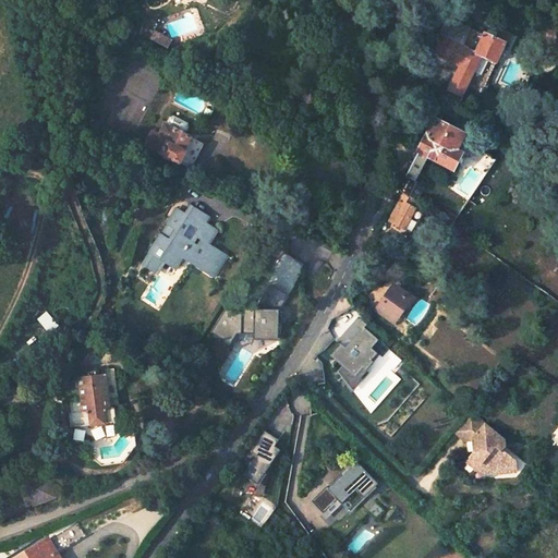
[(449,89),(462,96),(481,57),(494,63),(504,44),(483,35),(483,36),(448,21),(437,39),(439,56),(461,65),(449,89)]
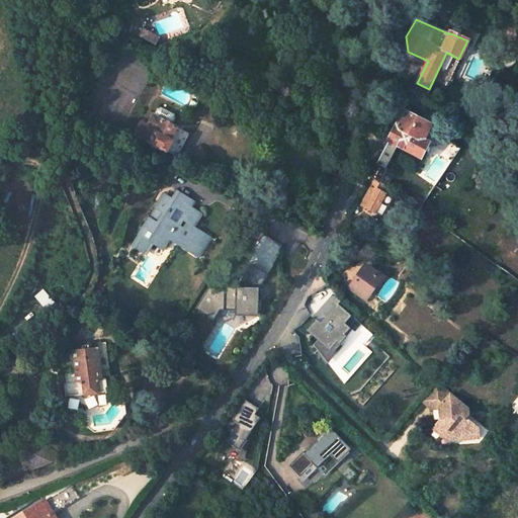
[(448,32),(467,40),(470,32),(463,28),(462,30),(452,25),(448,32)]
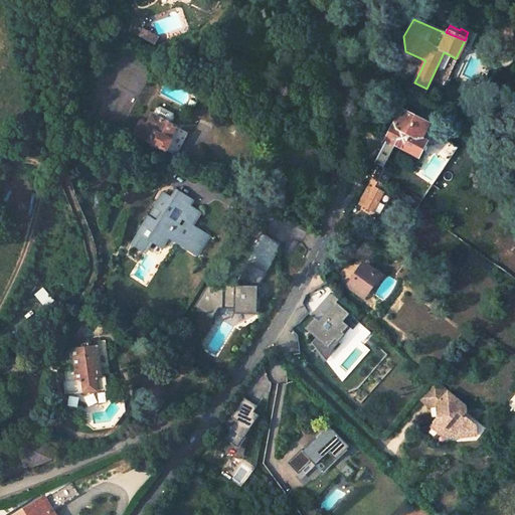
[(156,45),(160,37),(143,28),(139,36),(156,45)]
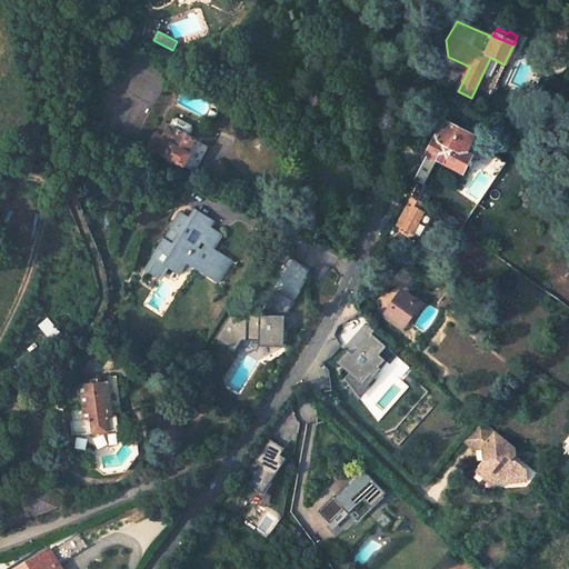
[(61,60),(33,45),(37,56),(58,67),(61,60)]
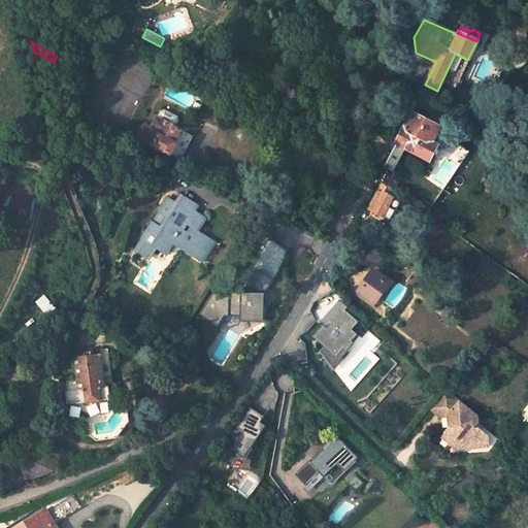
[(171,153),(180,159),(192,135),(179,129),(174,126),(177,125),(179,121),(178,117),(165,110),(162,111),(160,114),(161,119),(157,117),(150,130),(142,126),(137,135),(144,139),(154,143),(171,153)]
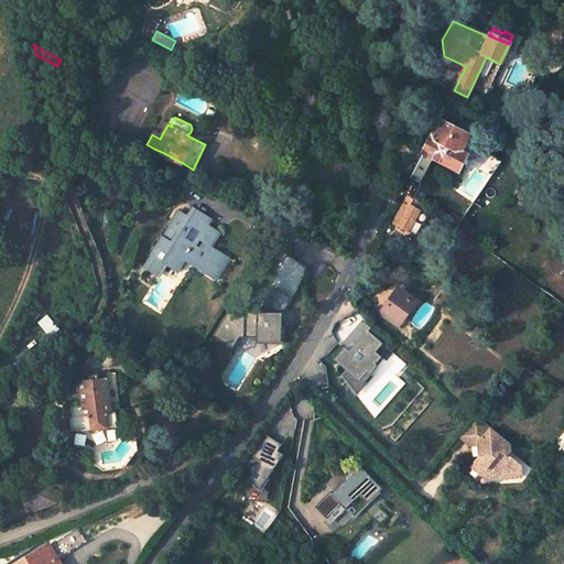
[(437,158),(453,166),(469,134),(441,119),(424,150),(437,158)]
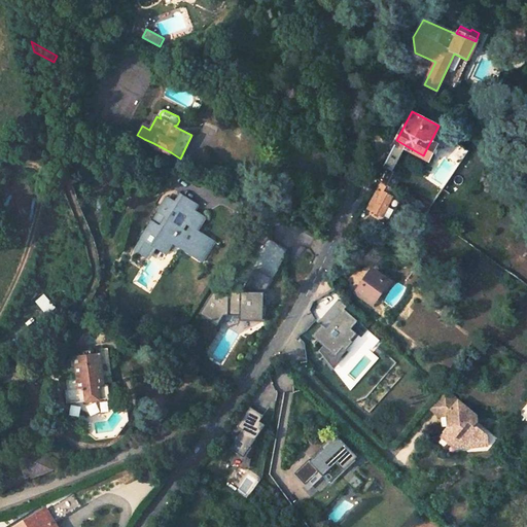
[(396,140),(382,166),(393,174),(409,147),(396,140)]
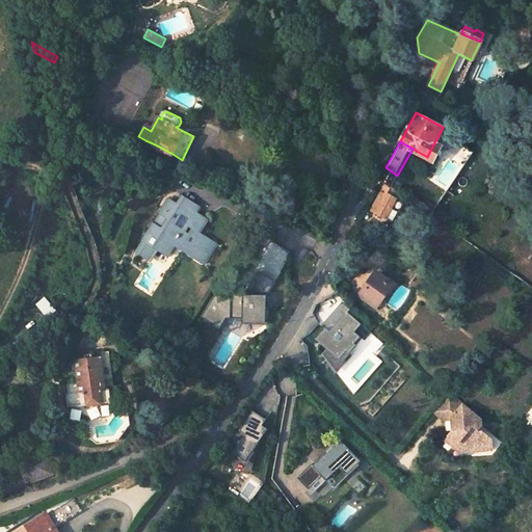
[(386,183),(392,186),(397,176),(386,167),(378,179),(381,180),(386,183)]
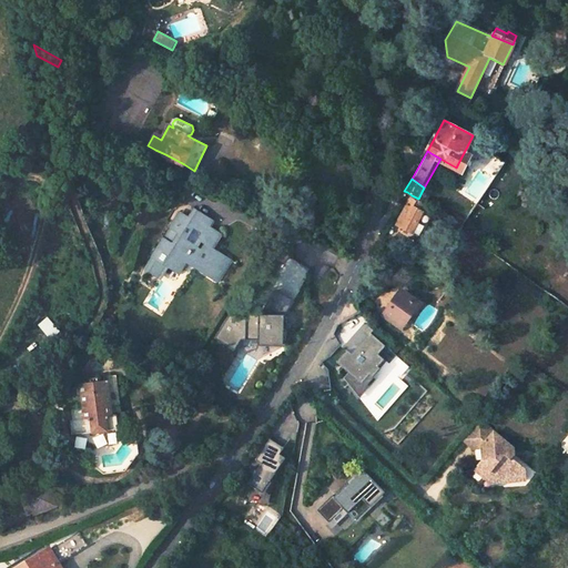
[(412,195),(407,204),(424,214),(428,206),(418,199),(412,195)]
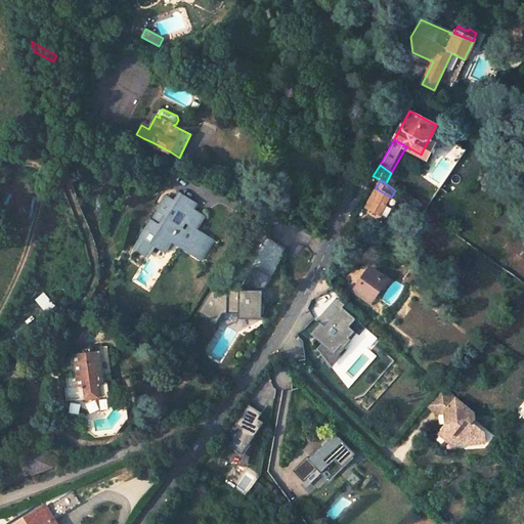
[(167,238),(198,259),(210,239),(192,227),(202,213),(187,205),(191,198),(178,188),(173,197),(167,193),(159,207),(165,211),(158,222),(150,218),(144,228),(155,234),(149,241),(161,248),(167,238)]
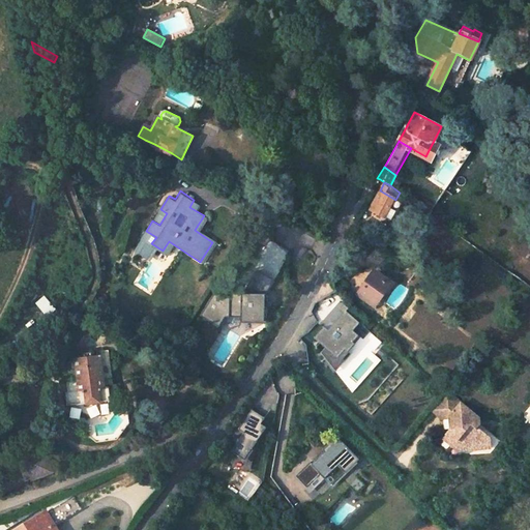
[(370,208),(385,217),(395,200),(380,190),(370,208)]
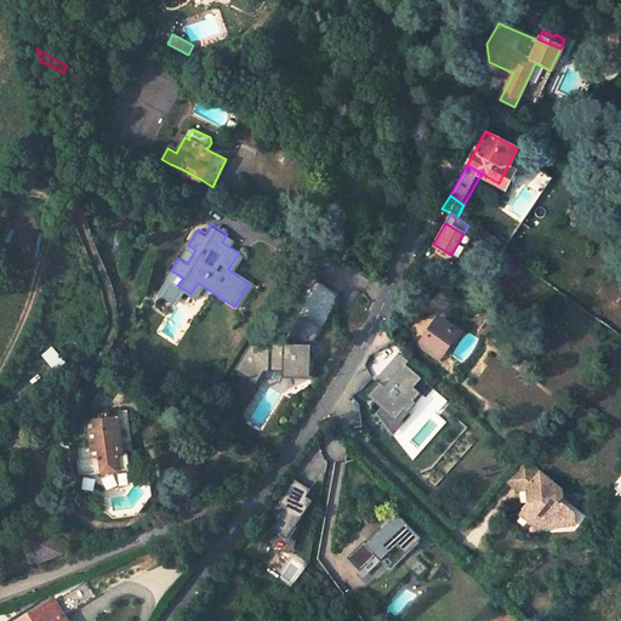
[(170,300),(177,285),(183,278),(171,271),(157,292),(170,300)]
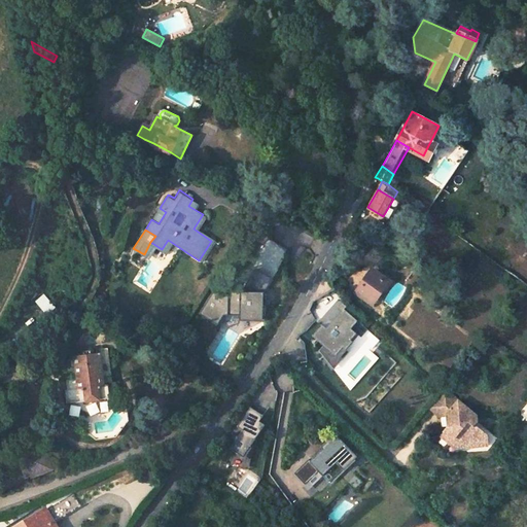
[(253,265),(244,280),(244,287),(225,287),(217,281),(199,309),(217,321),(222,311),(237,311),(237,317),(260,318),(261,288),(270,274),(253,265)]
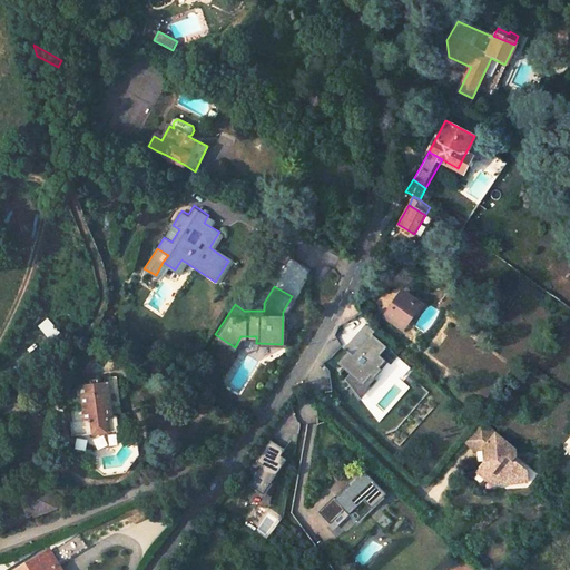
[(384,312),(401,325),(406,317),(405,316),(415,302),(400,291),(384,312)]
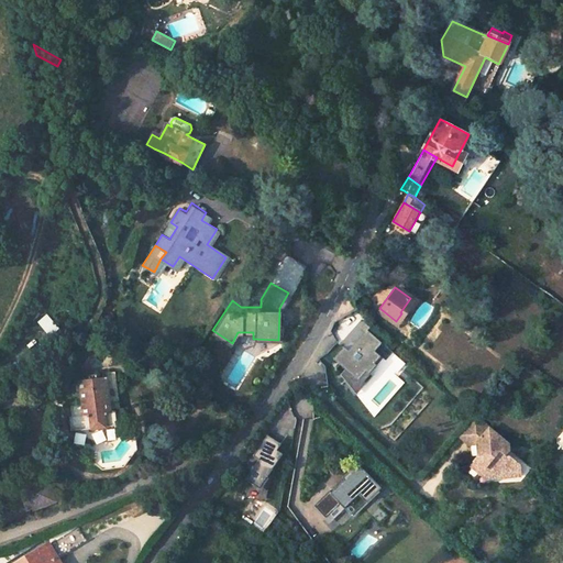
[(396,321),(379,308),(376,312),(394,326),(396,321)]
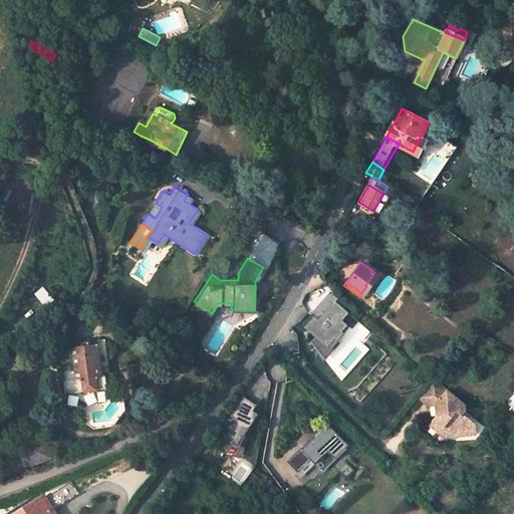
[(338,297),(333,292),(329,298),(333,301),(319,318),(315,315),(305,326),(316,335),(312,340),(322,353),(335,337),(338,339),(350,324),(343,318),(349,310),(336,299),(338,297)]
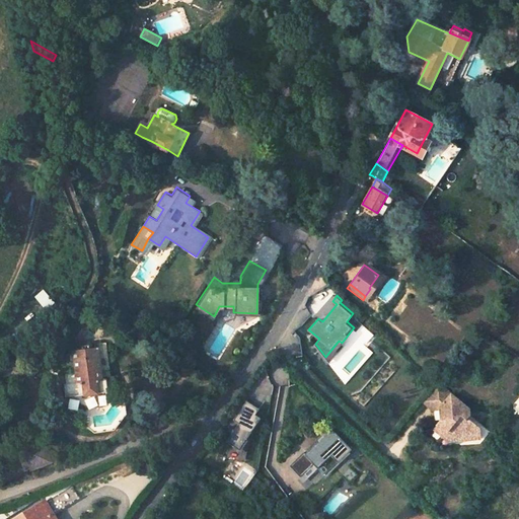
[(85,296),(77,308),(84,313),(93,300),(85,296)]
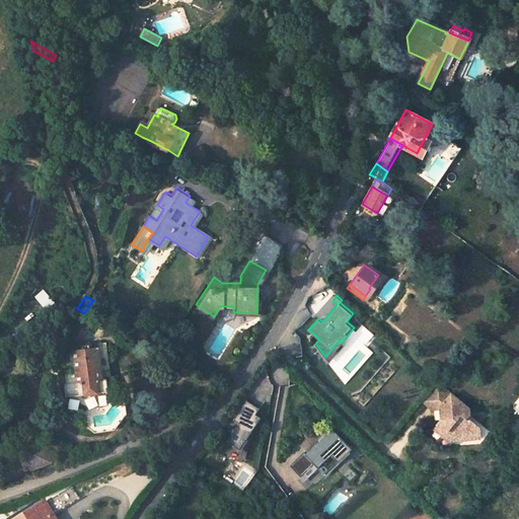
[(339,341),(325,357),(332,366),(348,348),(342,343),(339,341)]
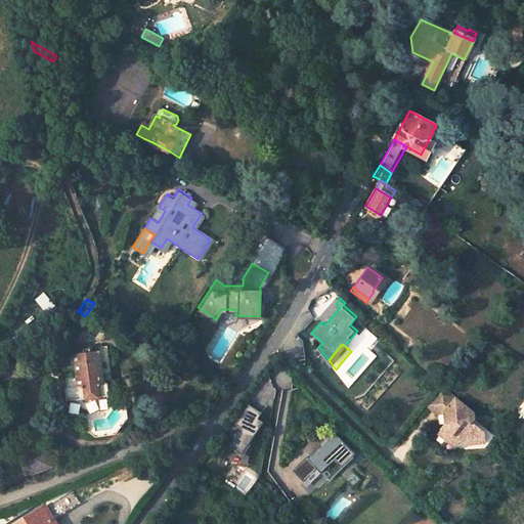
[(71,386),(73,401),(110,396),(107,382),(101,383),(96,351),(73,354),(77,385),(71,386)]
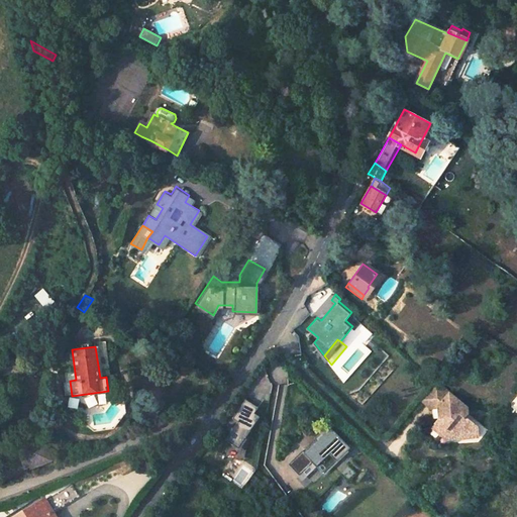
[(434,424),(443,431),(445,429),(451,434),(466,432),(470,436),(479,435),(479,425),(466,415),(470,411),(469,406),(437,380),(422,398),(431,407),(439,406),(440,417),(434,424)]
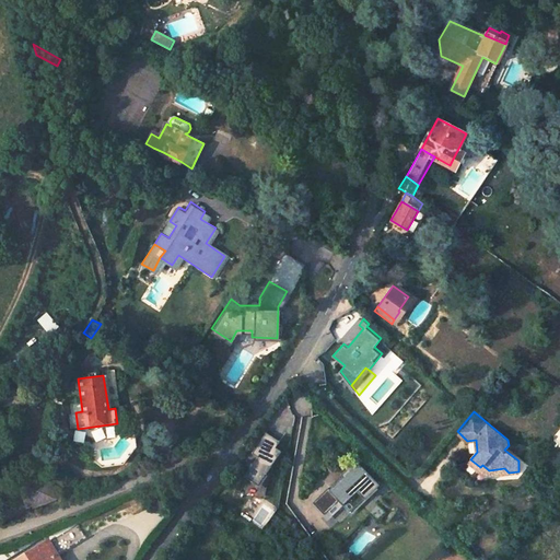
[(247,477),(260,485),(273,465),(272,455),(276,457),(279,451),(275,447),(279,442),(265,434),(253,453),(259,456),(247,477)]
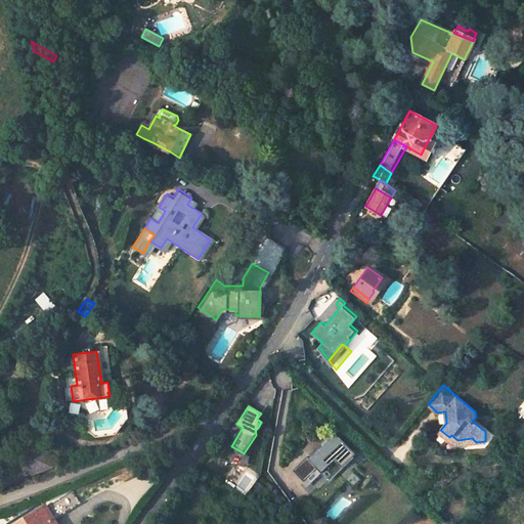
[(292,469),(302,480),(314,468),(319,474),(334,461),(341,468),(355,453),(331,430),(321,439),(323,441),(307,456),(305,455),(292,469)]
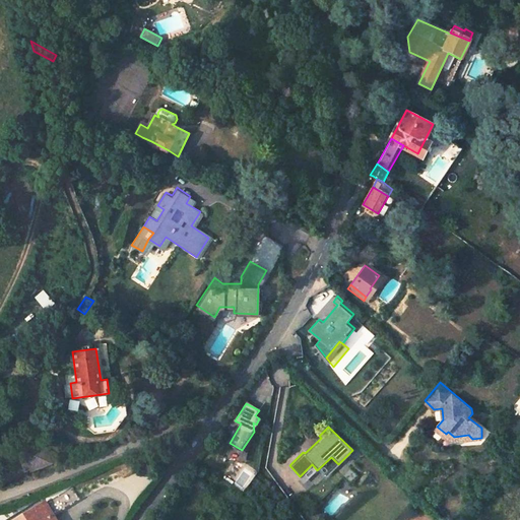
[(446,434),(437,427),(436,429),(451,441),(472,439),(468,435),(454,437),(448,432),(446,434)]
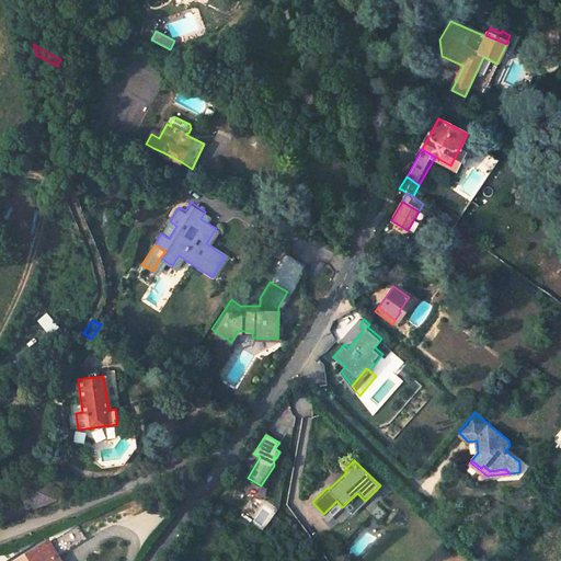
[(24,488),(33,508),(55,499),(46,479),(24,488)]
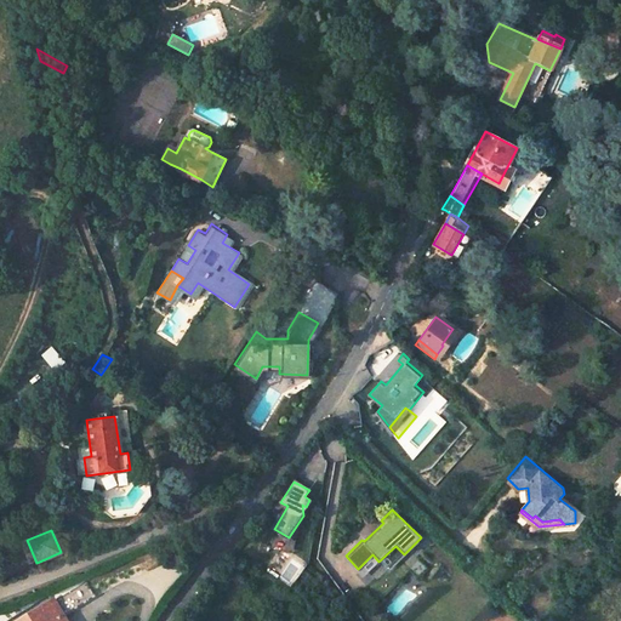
[(55,599),(63,614),(95,594),(85,580),(55,599)]
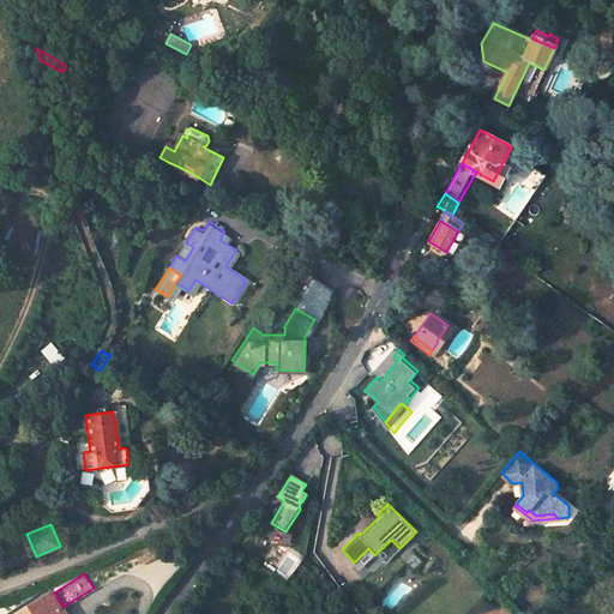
[(16,613),(62,613),(50,594),(16,613)]
